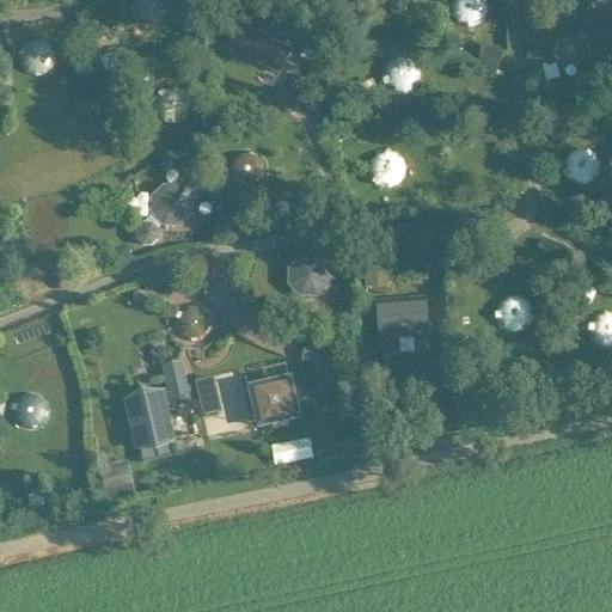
[(135,0),(135,1),(134,5),(134,11),(135,14),(136,18),(138,20),(140,23),(144,24),(146,25),(150,26),(152,26),(155,26),(160,25),(164,23),(167,20),(170,16),(171,12),(172,7),(171,2),(170,0),(135,0)]
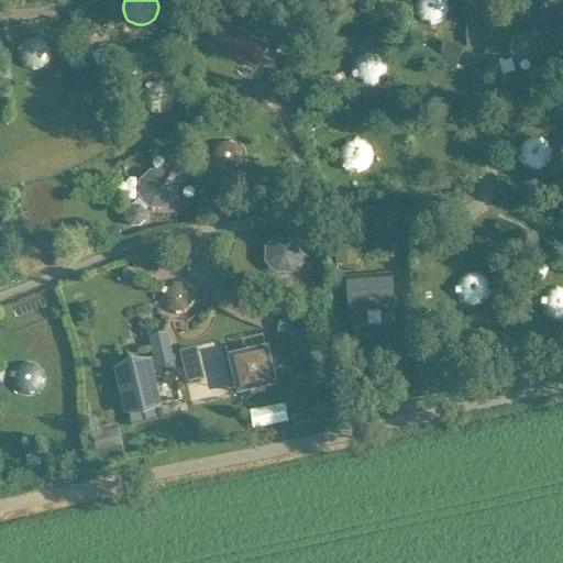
[(437,25),(437,24),(440,23),(443,20),(445,17),(448,12),(448,8),(446,3),(445,0),(416,0),(416,1),(415,3),(414,7),(414,9),(415,12),(415,14),(416,18),(418,20),(420,22),(422,23),(426,24),(428,25),(431,25),(431,26),(437,25)]
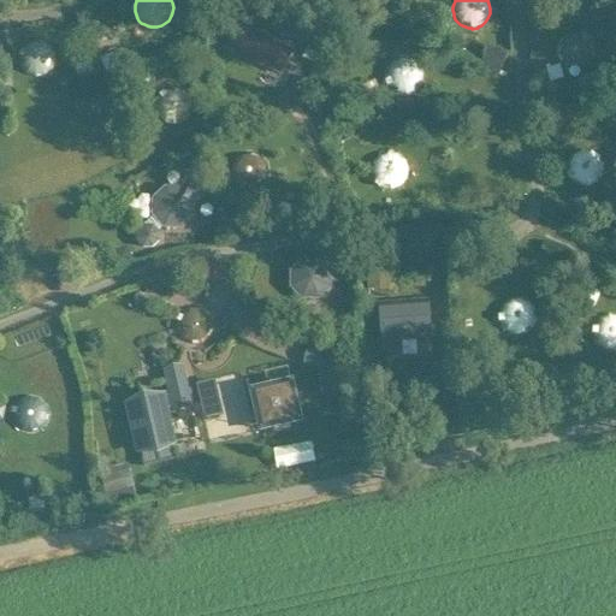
[(238,24),(226,47),(282,75),(292,52),(238,24)]
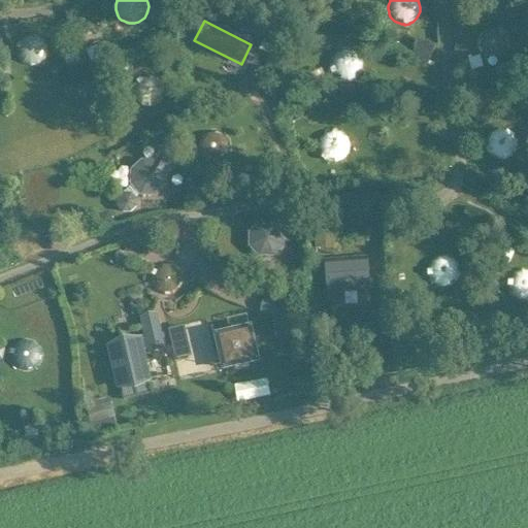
[(481,54),(483,56),(482,57),(486,59),(487,59),(492,60),(496,60),(499,58),(503,56),(505,54),(507,50),(508,45),(508,41),(507,38),(505,34),(503,32),(499,29),(496,28),(492,28),(488,29),(484,31),(481,34),(479,37),(477,40),(477,45),(477,48),(481,54)]
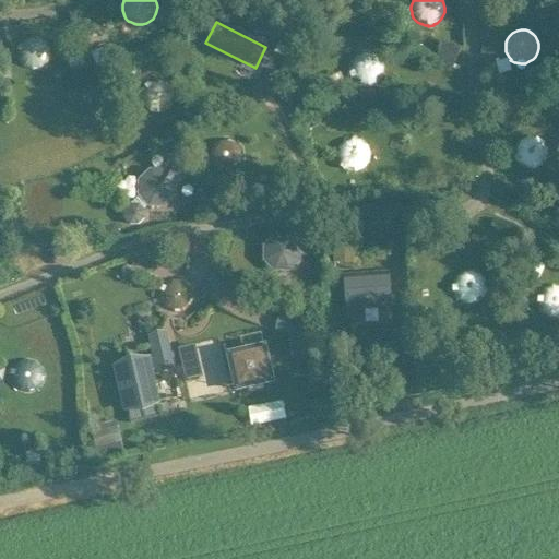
[(16,50),(18,51),(18,55),(18,57),(18,60),(19,62),(21,66),(22,67),(25,69),(27,70),(30,71),(33,72),(36,72),(39,71),(43,70),(46,67),(48,63),(50,60),(51,56),(50,51),(49,47),(47,44),(44,40),(39,39),(35,38),(31,38),(27,39),(23,42),(20,46),(19,46),(16,50)]
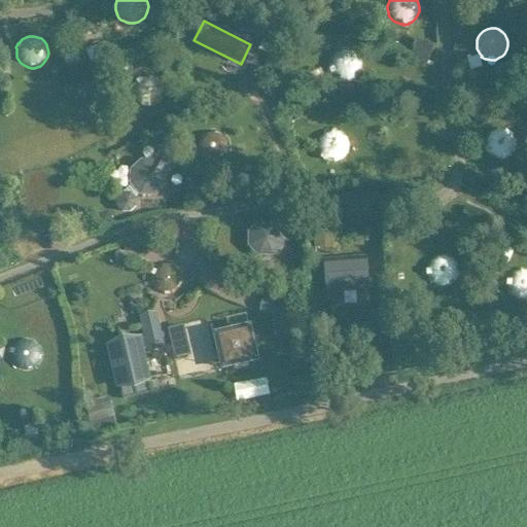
[(418,39),(411,60),(427,65),(434,45),(418,39)]
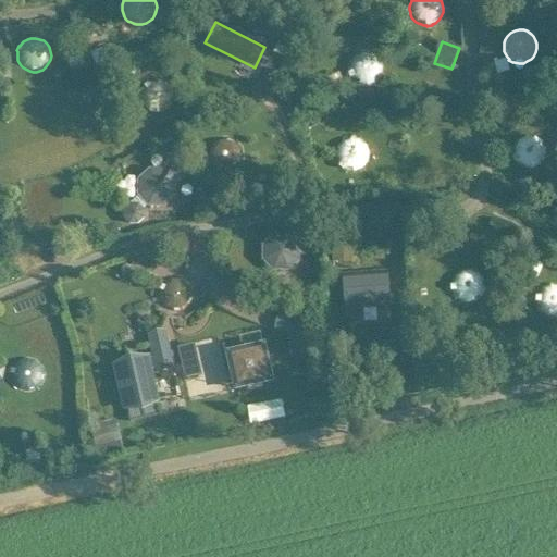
[(348,70),(349,73),(348,74),(350,78),(351,78),(354,81),(355,82),(358,84),(362,86),(366,86),(369,85),(374,83),(376,82),(380,78),(381,74),(382,70),(382,65),(381,62),(379,58),(375,56),(371,53),(367,52),(362,52),(359,53),(355,56),(351,59),(349,62),(348,66),(348,70)]
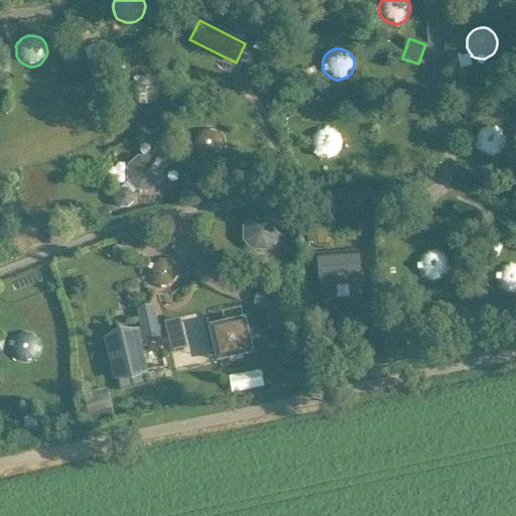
[(314,67),(303,72),(308,83),(319,78),(314,67)]
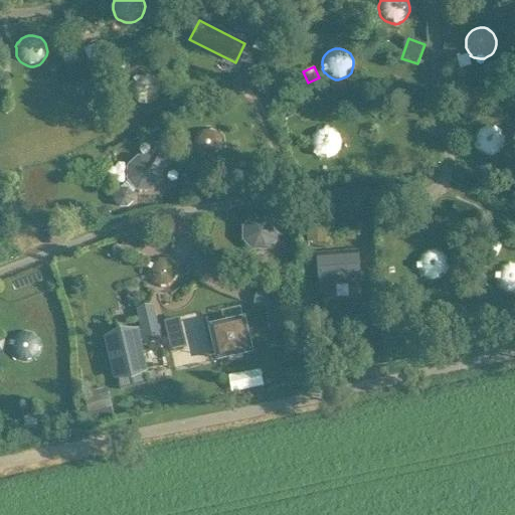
[(141,75),(138,76),(137,76),(133,79),(134,80),(132,83),(131,87),(131,89),(131,92),(132,95),(132,97),(134,99),(136,101),(138,103),(140,104),(143,105),(145,106),(148,106),(152,104),(156,102),(158,100),(160,96),(161,93),(162,89),(161,84),(159,80),(156,77),(153,75),(149,74),(145,74),(141,75)]
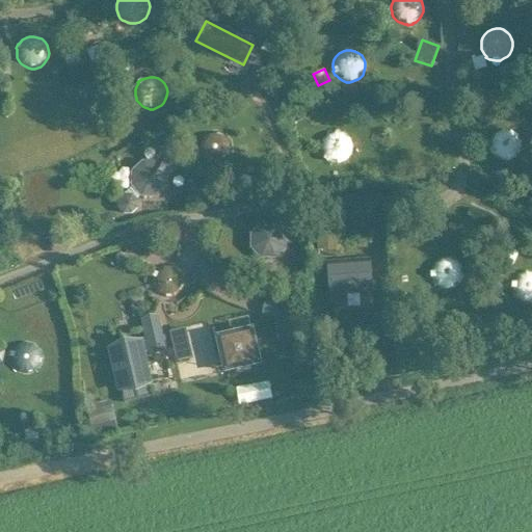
[(489,148),(490,151),(489,151),(491,156),(493,155),(498,159),(500,161),(503,161),(508,162),(511,161),(514,159),(517,156),(520,153),(522,150),(522,145),(521,141),(519,137),(516,134),(513,132),(509,131),(505,130),(501,131),(498,133),(495,135),(491,138),(490,141),(489,144),(489,148)]
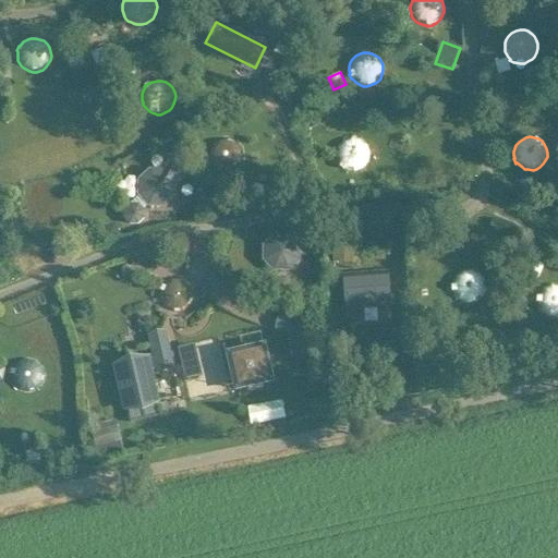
[(338,164),(340,166),(339,167),(343,170),(344,170),(347,170),(351,172),(353,172),(358,171),(361,170),(364,167),(367,164),(368,160),(370,156),(370,152),(367,147),(365,144),(362,142),(359,140),(354,138),(350,138),(346,141),(342,143),(339,146),(337,150),(337,154),(337,158),(338,164)]
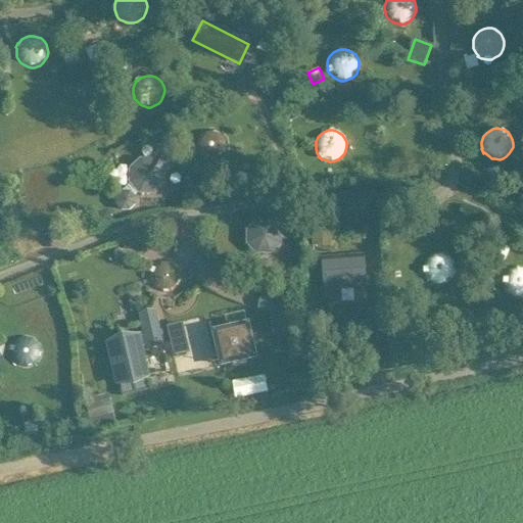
[(201,157),(203,159),(203,160),(207,162),(208,161),(214,161),(218,160),(219,159),(223,157),(225,154),(227,150),(227,147),(227,143),(226,139),(224,136),(221,133),(217,131),(212,131),(208,131),(205,132),(201,134),(199,137),(197,140),(196,144),(196,148),(196,151),(198,153),(201,157)]
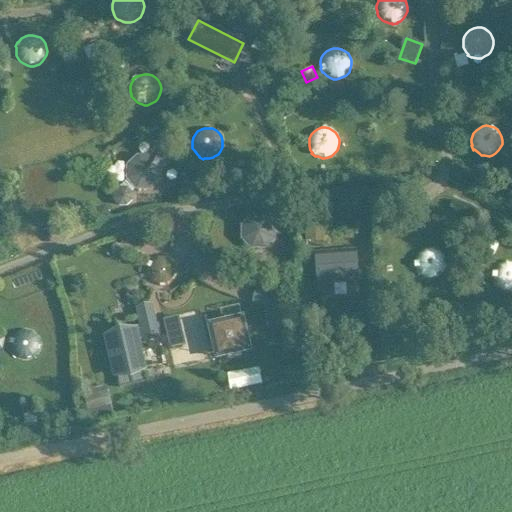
[(114,193),(114,201),(119,206),(127,206),(133,201),(133,193),(131,192),(135,189),(136,190),(151,191),(162,181),(162,167),(166,168),(171,163),(172,158),(162,148),(158,148),(153,153),(153,156),(138,156),(126,165),(126,180),(127,181),(114,193)]
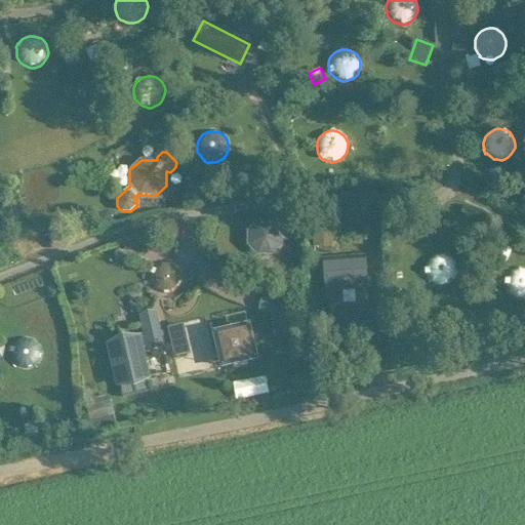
[(109,210),(96,215),(102,228),(113,223),(109,210)]
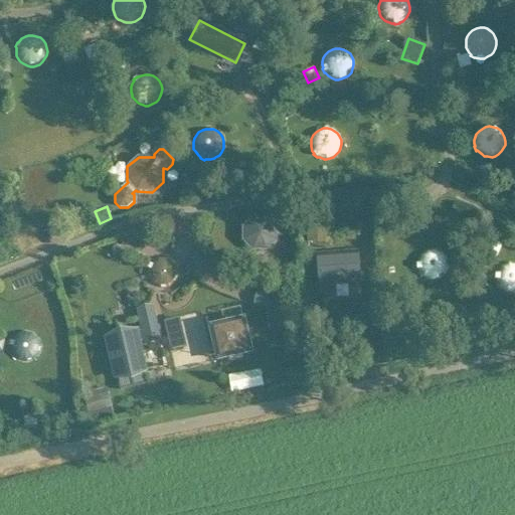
[(89,224),(84,215),(75,218),(79,227),(89,224)]
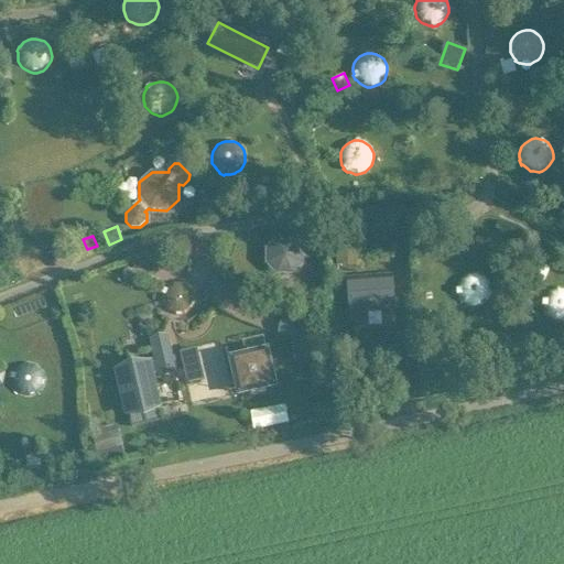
[(304,248),(292,238),(277,237),(264,249),(264,264),(277,275),(292,275),(304,264),(304,248)]
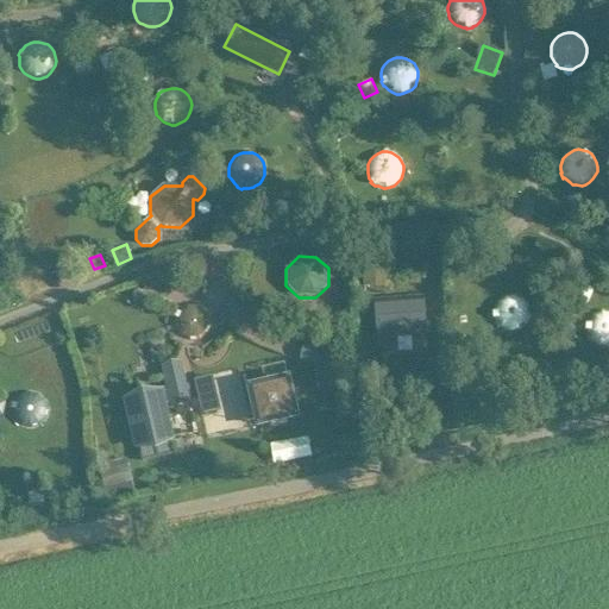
[(495,308),(494,312),(493,313),(494,319),(495,319),(496,322),(498,326),(501,327),(503,330),(506,331),(509,332),(515,332),(519,331),(523,327),(526,325),(528,321),(529,316),(529,312),(529,308),(527,303),(523,300),(520,297),(515,296),(510,296),(506,296),(502,299),(498,302),(497,303),(495,308)]
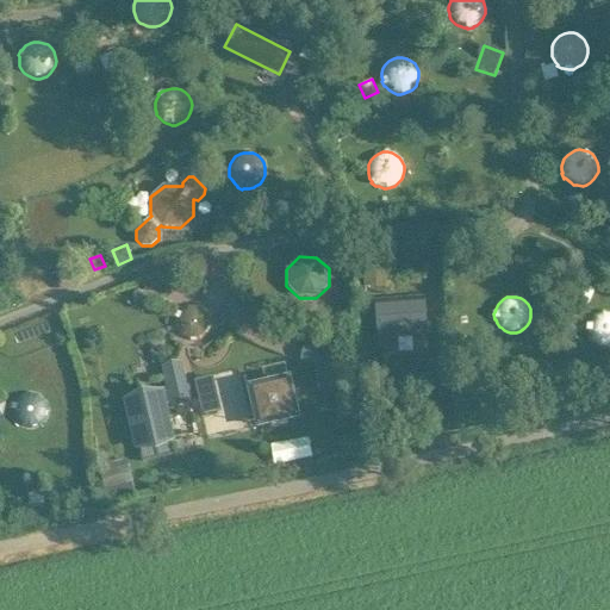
[(424,298),(378,300),(380,335),(427,331),(424,298)]
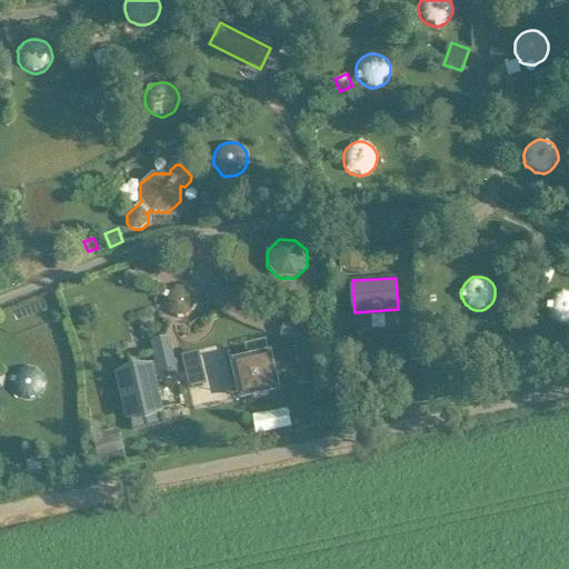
[(282,283),(276,289),(277,298),(282,303),(292,303),(298,297),(298,289),(290,282),(282,283)]
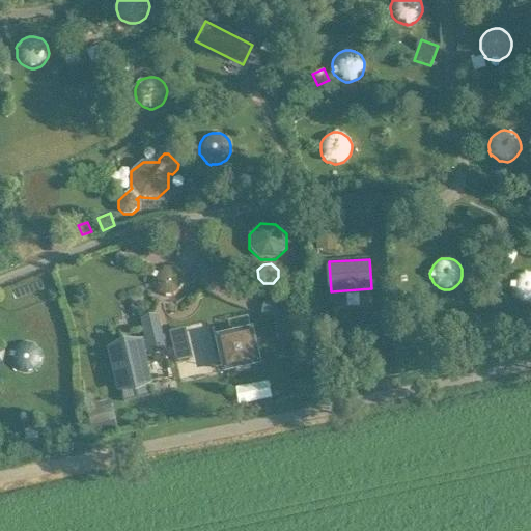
[(152,276),(154,277),(152,280),(152,283),(154,285),(155,288),(156,290),(158,292),(160,295),(162,296),(164,297),(167,297),(170,297),(172,297),(175,296),(179,292),(182,290),(184,286),(185,282),(184,278),(183,274),(180,271),(177,269),(173,267),(170,266),(166,266),(162,267),(159,270),(156,272),(155,272),(152,276)]
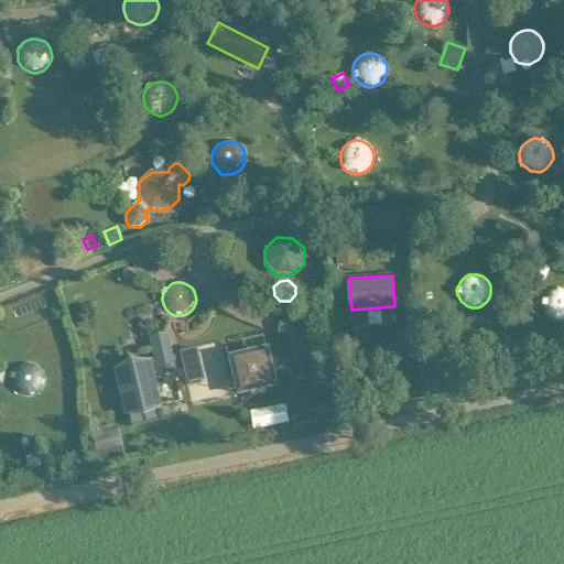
[(545,296),(544,300),(543,301),(543,306),(544,311),(545,313),(548,315),(550,317),(552,320),(554,321),(557,321),(561,322),(563,322),(563,321),(563,288),(560,288),(555,289),(552,290),(549,293),(545,296)]
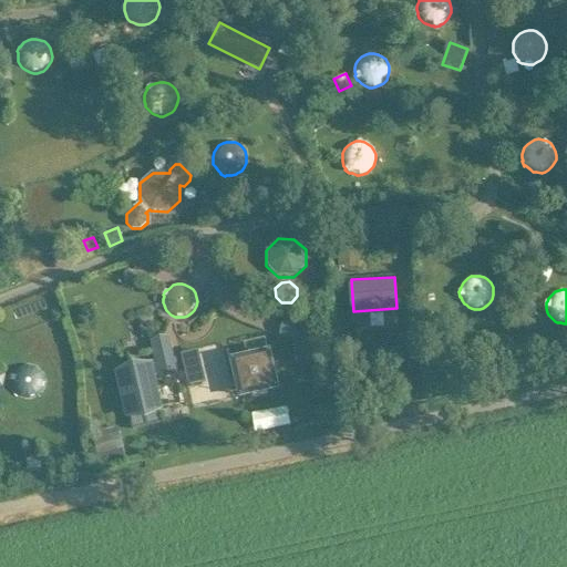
[(65,325),(80,323),(79,307),(64,308),(65,325)]
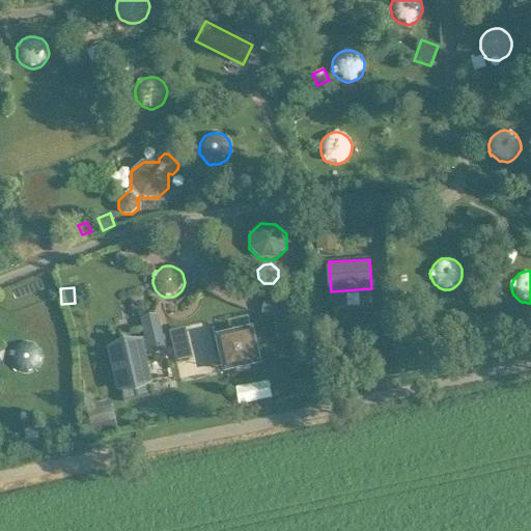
[(139,342),(111,348),(120,390),(149,383),(142,353),(145,353),(148,352),(149,352),(164,348),(157,317),(143,320),(147,341),(145,341),(143,342),(140,343),(139,342)]
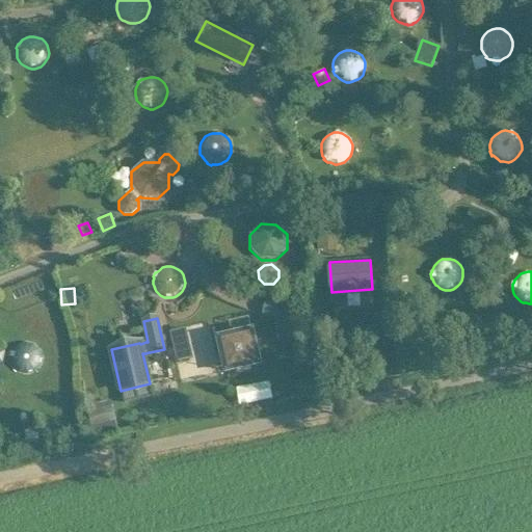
[(251,329),(217,338),(225,372),(259,364),(251,329)]
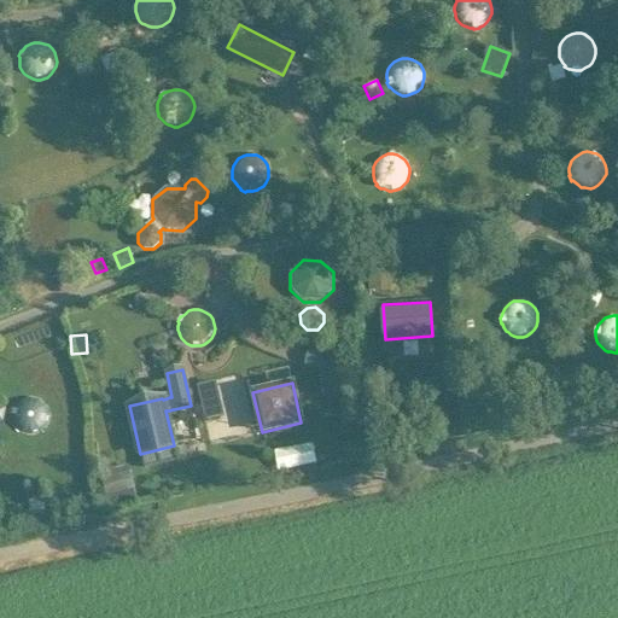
[(11,415),(12,415),(13,419),(15,423),(16,425),(17,427),(19,430),(22,432),(25,433),(28,433),(31,435),(34,433),(40,432),(45,429),(48,424),(50,419),(50,414),(48,409),(46,406),(44,402),(39,400),(35,397),(30,397),(25,398),(21,401),(17,403),(15,407),(13,409),(12,409),(11,415)]
